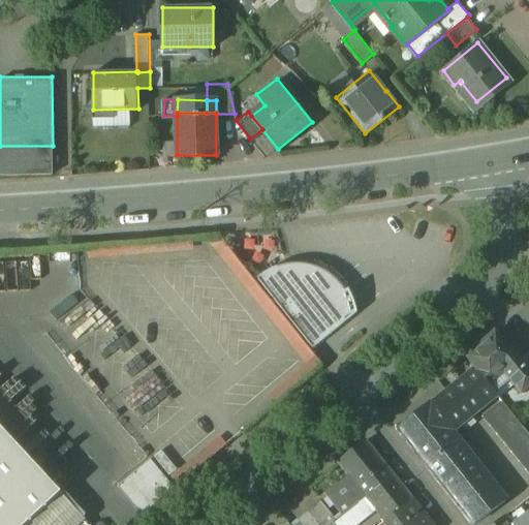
[(267,270),(257,276),(314,347),(358,311),(354,300),(348,288),(346,289),(339,280),(330,272),(321,267),(310,264),(299,263),(287,263),(277,265),(267,270)]
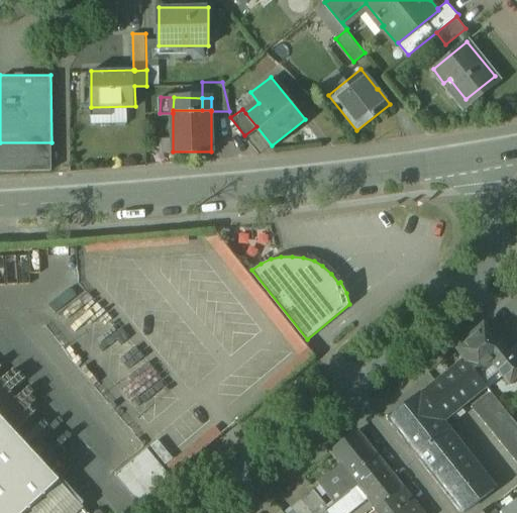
[(516,376),(516,361),(484,322),(456,346),(467,358),(479,374),(493,363),(510,383),(516,376)]
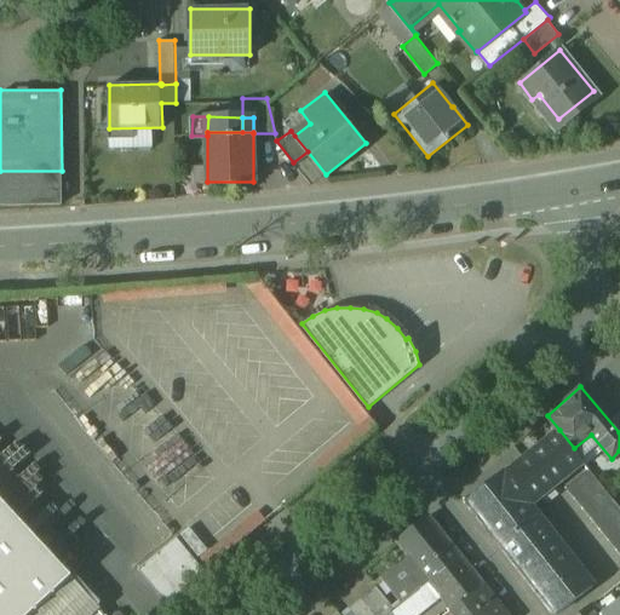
[(560,430),(504,472),(528,504),(584,460),(574,448),(560,430)]
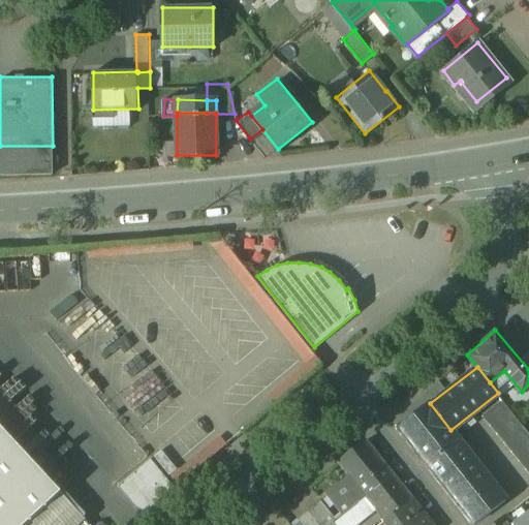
[(528,431),(503,399),(483,414),(528,472),(528,431)]
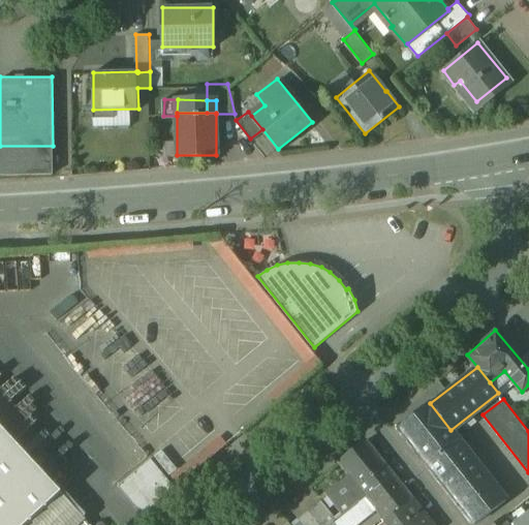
[(419,454),(450,430),(430,403),(430,402),(398,427),(419,454)]
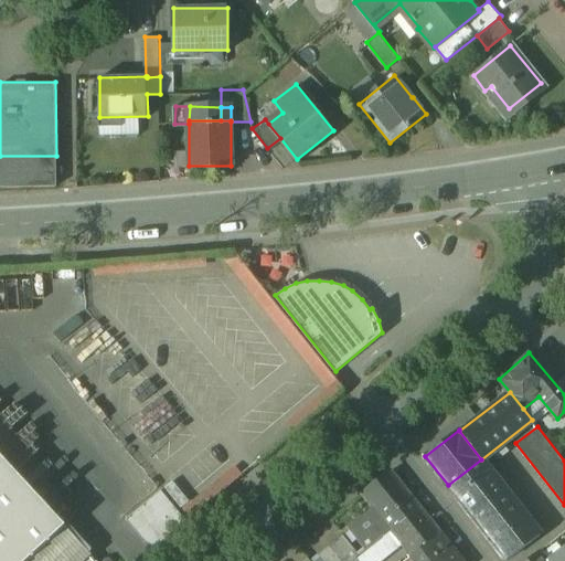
[(0,560),(29,560),(67,527),(0,453),(0,560)]
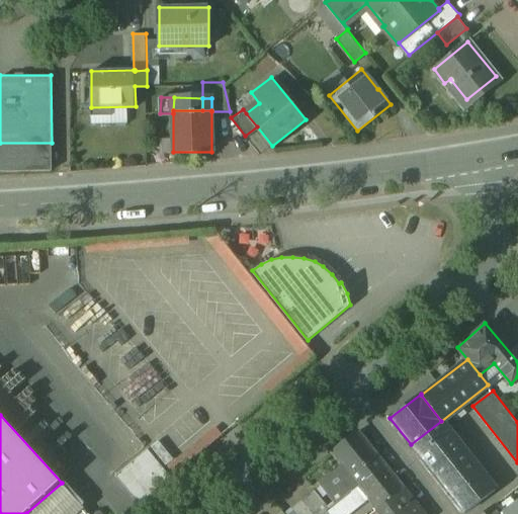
[(51,436),(34,418),(17,434),(33,451),(51,436)]
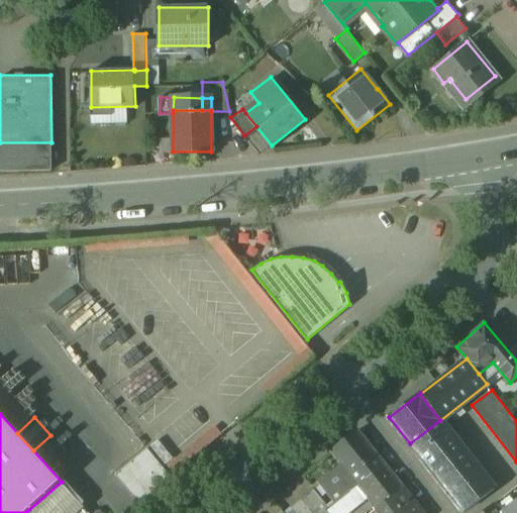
[(440,420),(410,443),(463,511),(493,488),(440,420)]
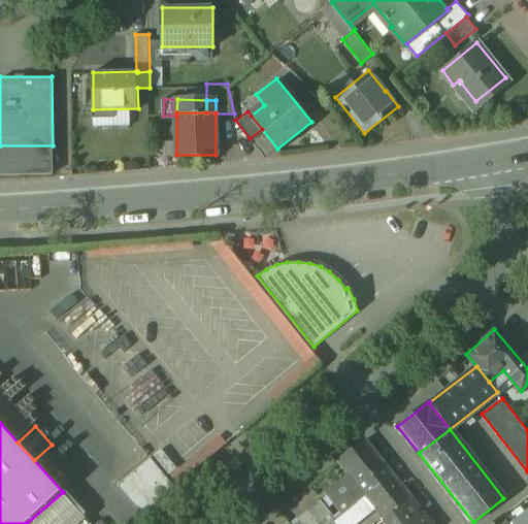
[(367,434),(338,457),(350,471),(367,493),(368,493),(394,472),(396,471),(367,434)]
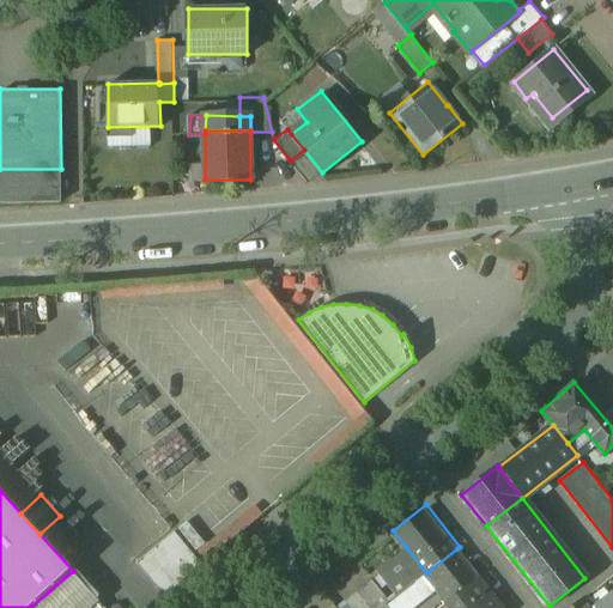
[(204,563),(176,529),(143,557),(171,590),(204,563)]
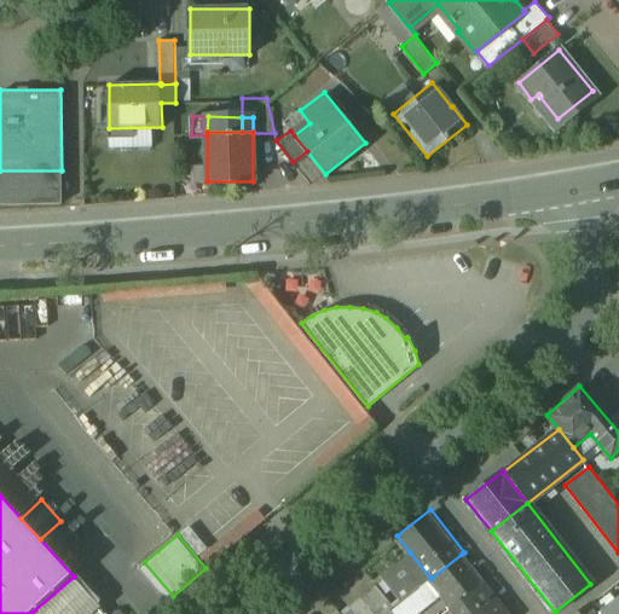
[(431,578),(410,552),(385,572),(405,598),(431,578)]
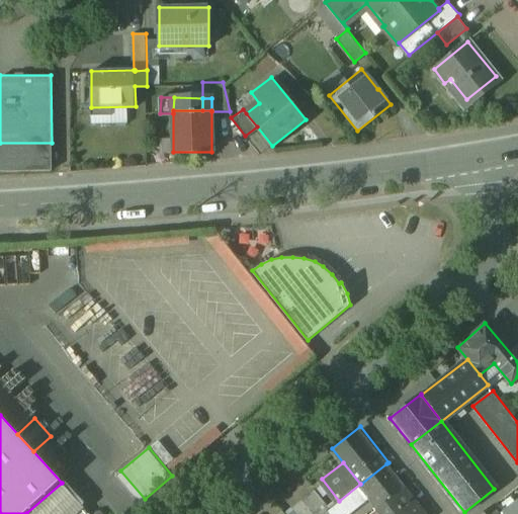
[(386,463),(361,484),(370,495),(378,506),(404,487),(386,463)]
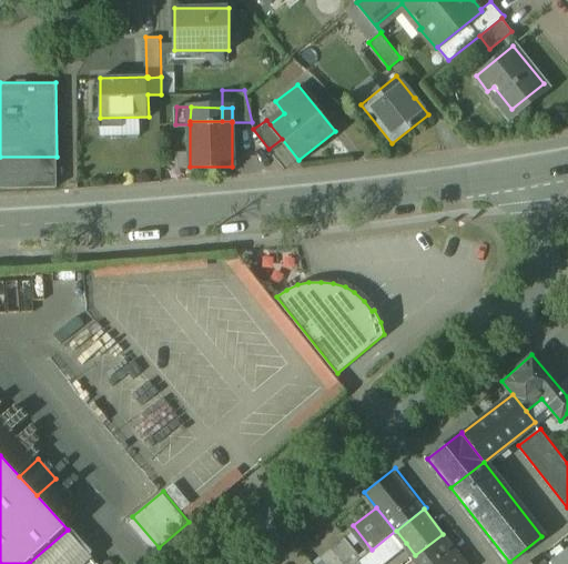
[(362,557),(359,559),(363,563),(384,563),(405,549),(403,546),(406,543),(396,531),(372,550),(362,557)]
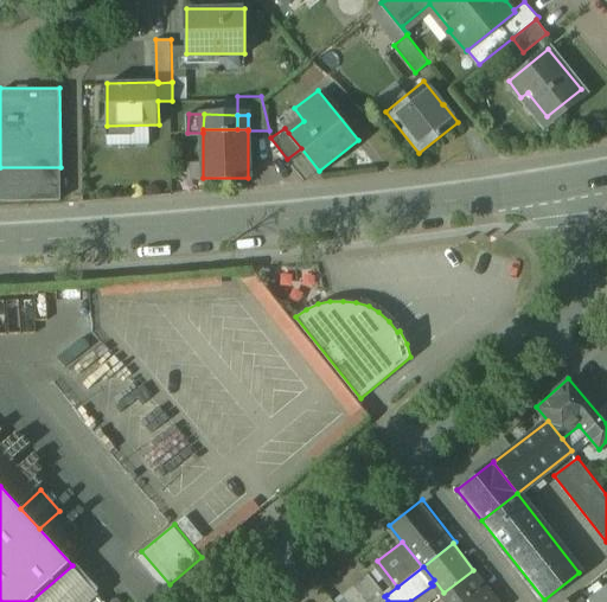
[(443,593),(441,595),(446,601),(502,601),(475,568),(443,593)]
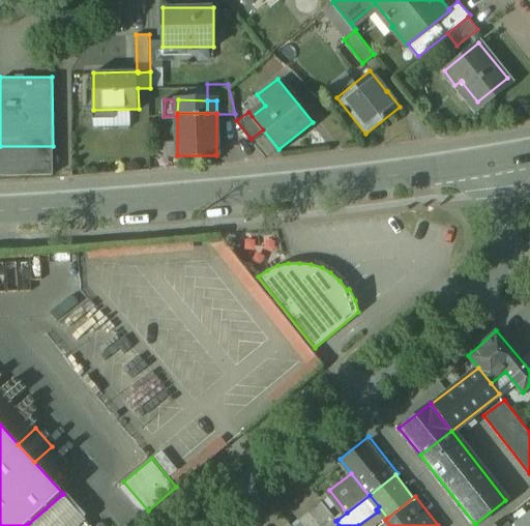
[(337,520),(320,498),(307,508),(321,525),(329,525),(335,521),(337,520)]
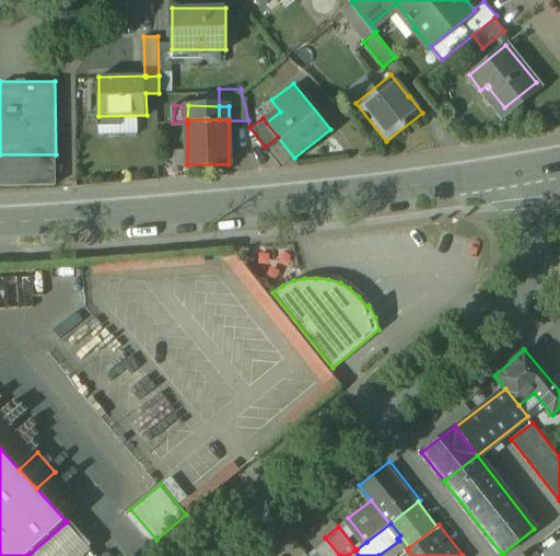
[(559,555),(559,541),(559,542),(559,547),(548,555),(559,555)]
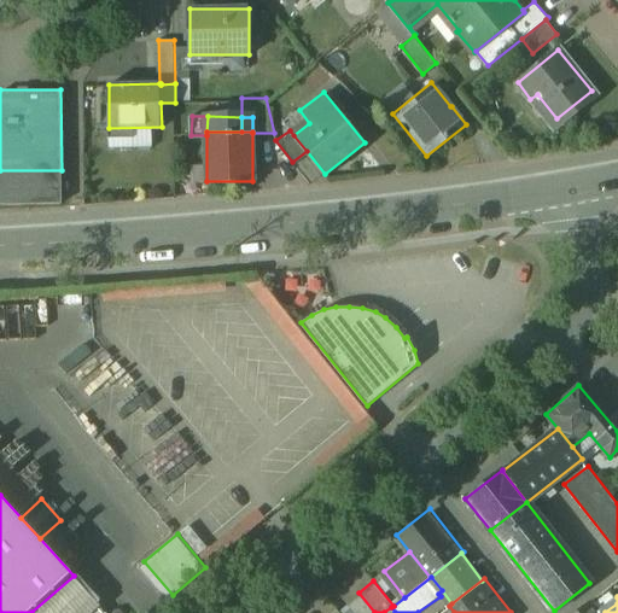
[(600,612),(590,600),(573,612),(600,612)]
